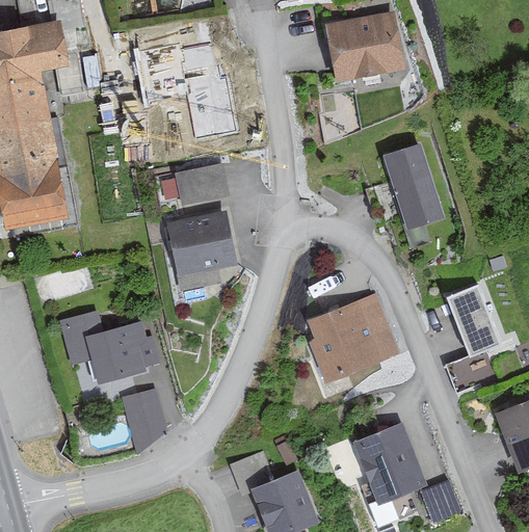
[(401,69),(391,14),(325,26),(337,81),(401,69)]
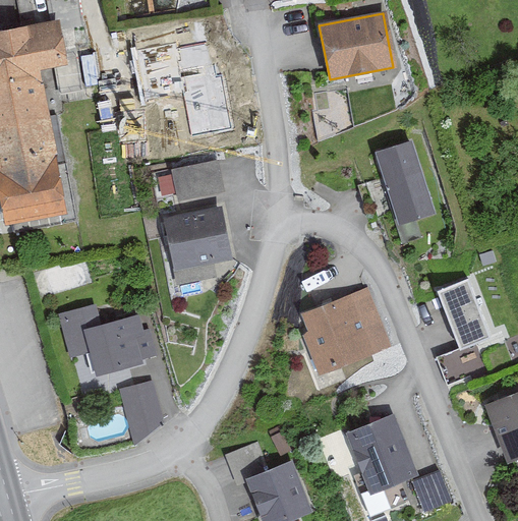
[(53,16),(0,25),(0,231),(69,218),(41,68),(61,64),(53,16)]
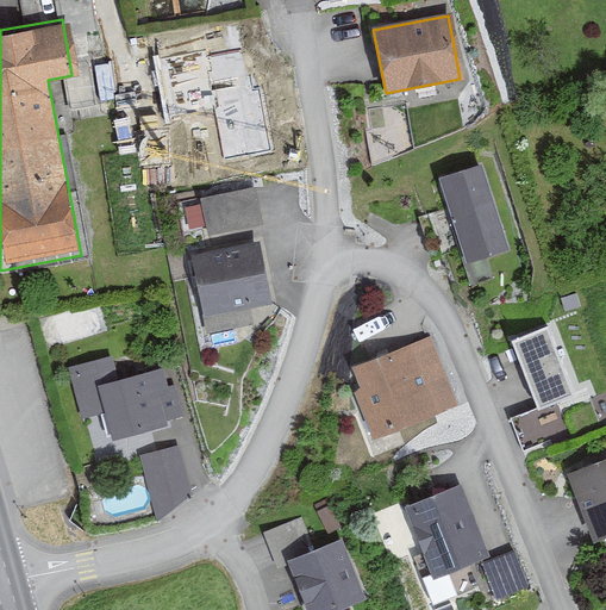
[(505,251),(479,165),(437,178),(463,265),(505,251)]
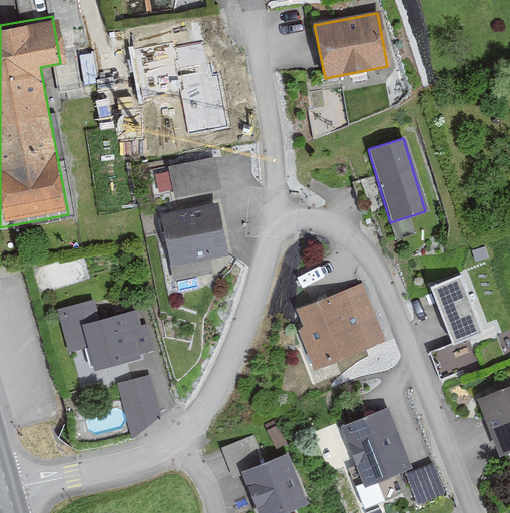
[(167,168),(173,197),(216,188),(210,159),(167,168)]
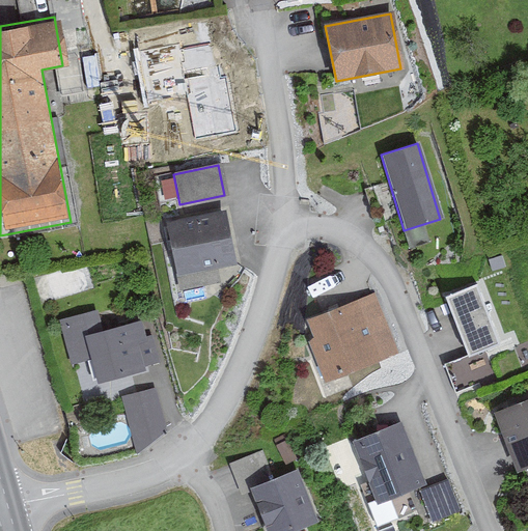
[(211,216),(211,212),(166,220),(177,286),(218,279),(216,267),(234,263),(225,213),(211,216)]
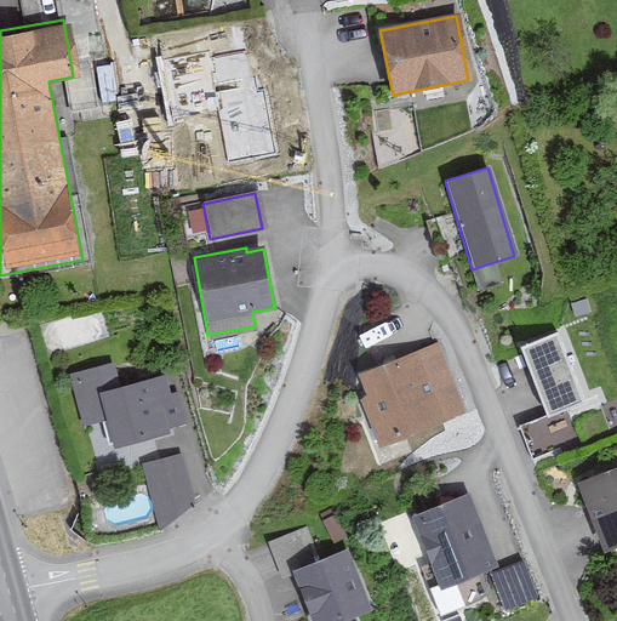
[(586,399),(556,332),(519,348),(548,416),(586,399)]
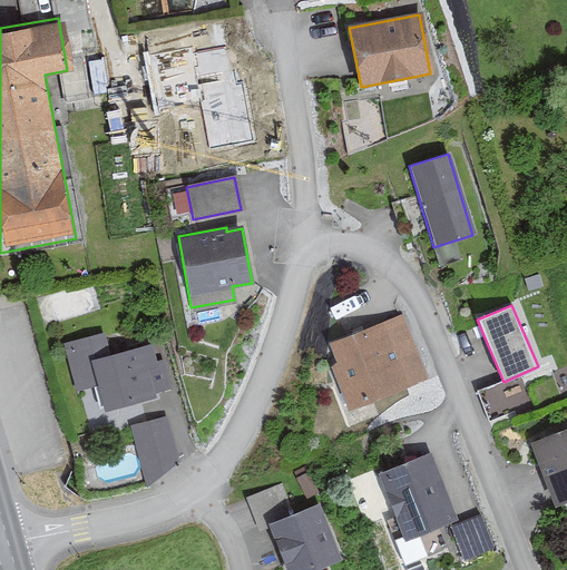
[(336,365),(331,367),(346,410),(422,381),(398,316),(328,342),(336,365)]
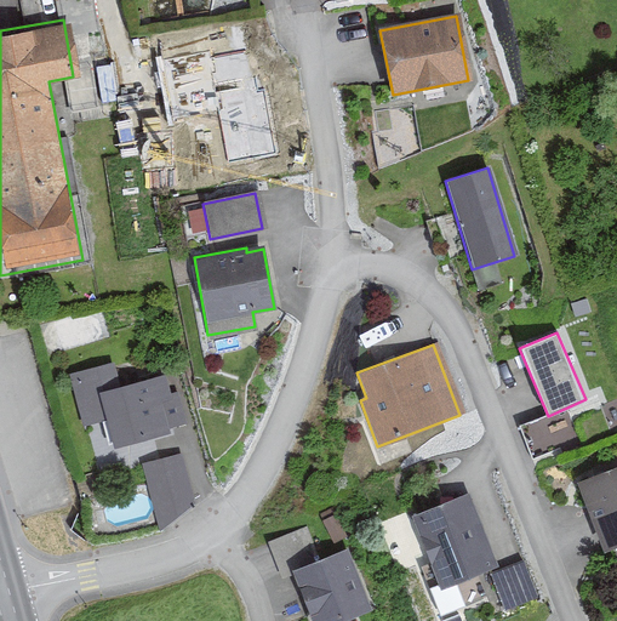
[(116,387),(109,362),(66,375),(81,426),(104,419),(113,445),(169,429),(164,414),(178,409),(167,372),(116,387)]
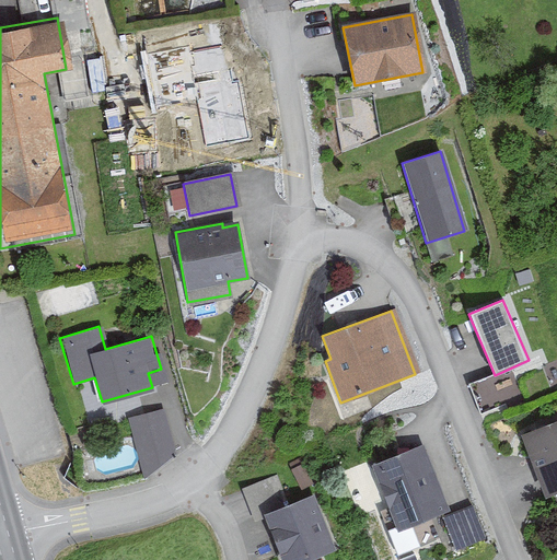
[(500,406),(488,376),(465,385),(477,415),(500,406)]
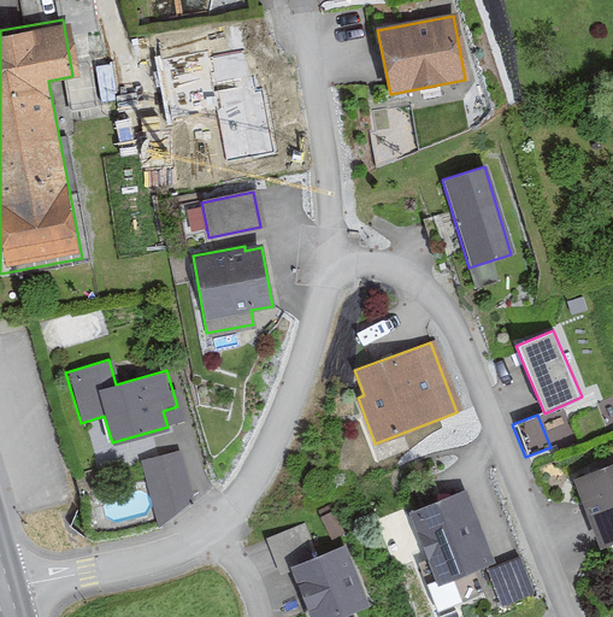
[(157,524),(188,499),(175,451),(139,460),(157,524)]
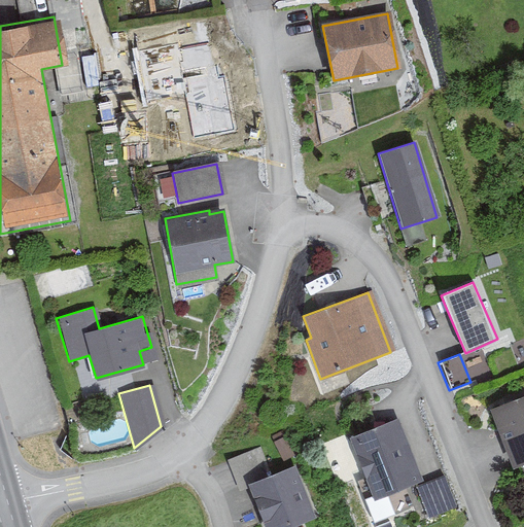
[(523,459),(523,395),(489,409),(511,464),(523,459)]
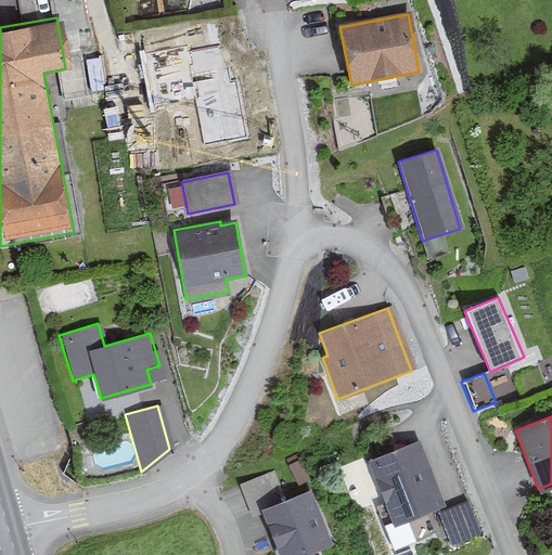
[(443,505),(419,440),(370,459),(394,523),(443,505)]
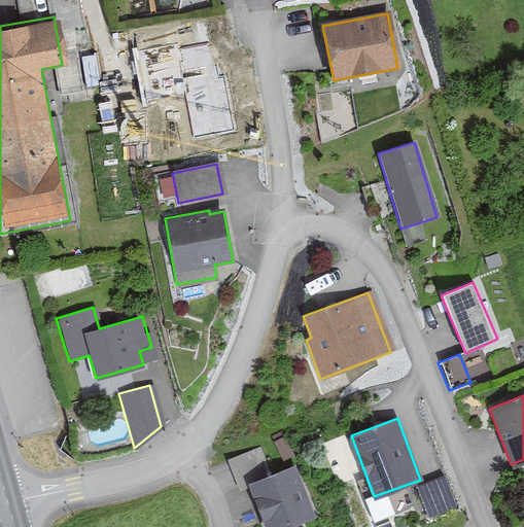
[(282,526),(311,516),(291,466),(267,476),(255,448),(223,460),(237,493),(249,489),(264,526),(282,526)]
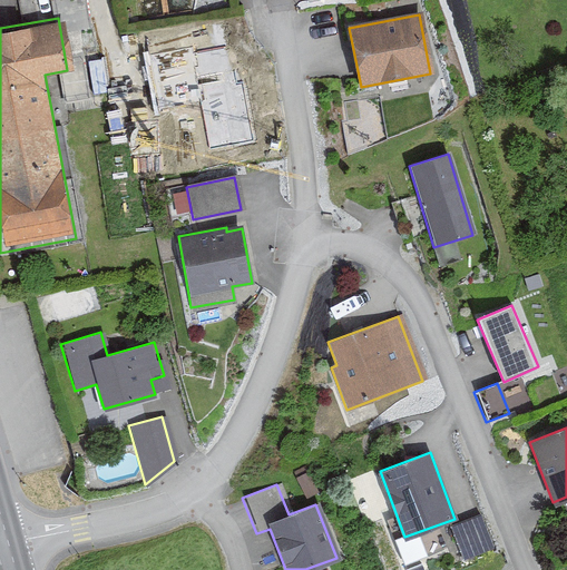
[(488,544),(475,516),(448,528),(460,557),(488,544)]
